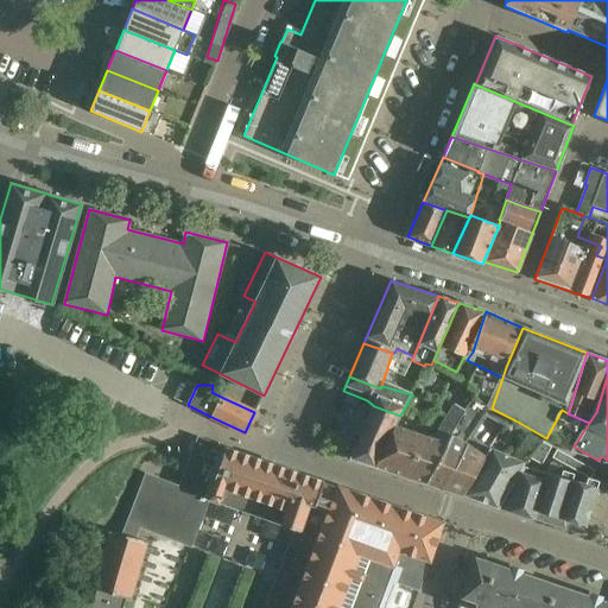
[(400,416),(374,406),(352,458),(377,467),(399,428),(393,426),(400,416)]
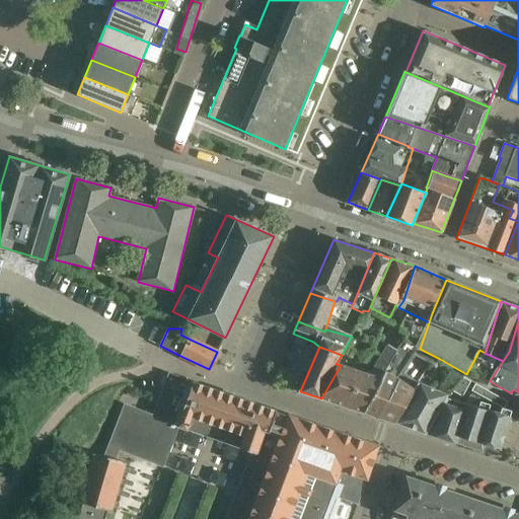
[(419,350),(415,356),(430,365),(434,358),(419,350)]
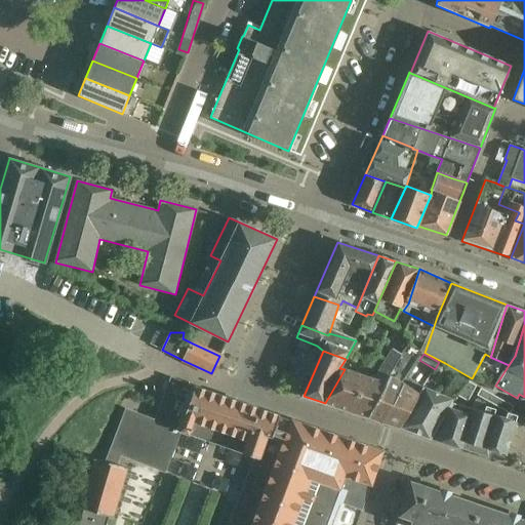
[(349,410),(370,378),(345,369),(325,403),(349,410)]
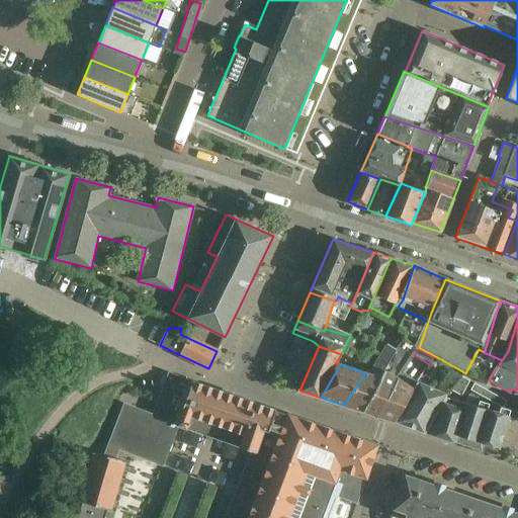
[(421,384),(417,390),(395,421),(425,433),(447,397),(452,391),(457,383),(463,376),(451,368),(433,393),(421,384)]
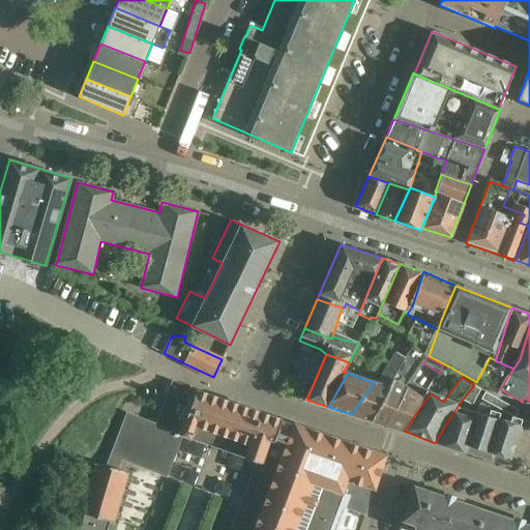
[(127,413),(107,466),(117,469),(121,460),(167,477),(182,435),(198,391),(173,382),(156,424),(127,413)]
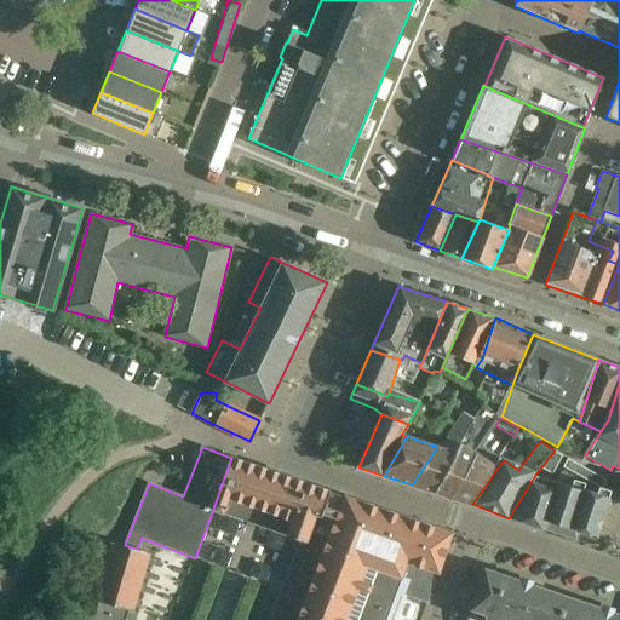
[(435,493),(459,454),(437,447),(412,484),(435,493)]
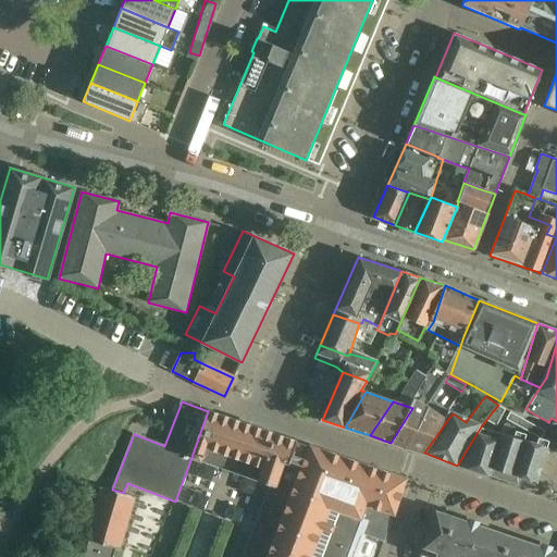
[(412,408),(391,443),(405,448),(432,410),(417,401),(412,408)]
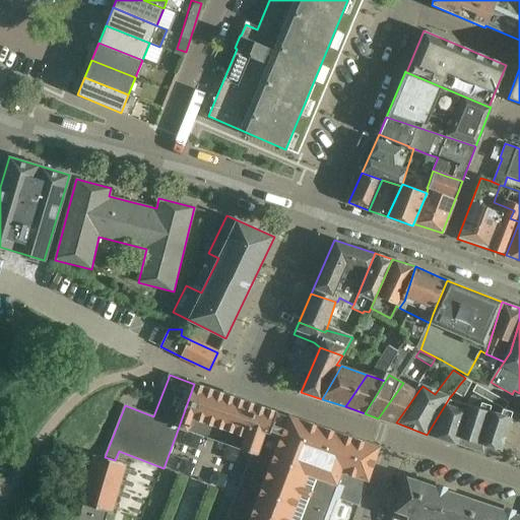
[(471,382),(465,378),(459,385),(467,389),(471,382)]
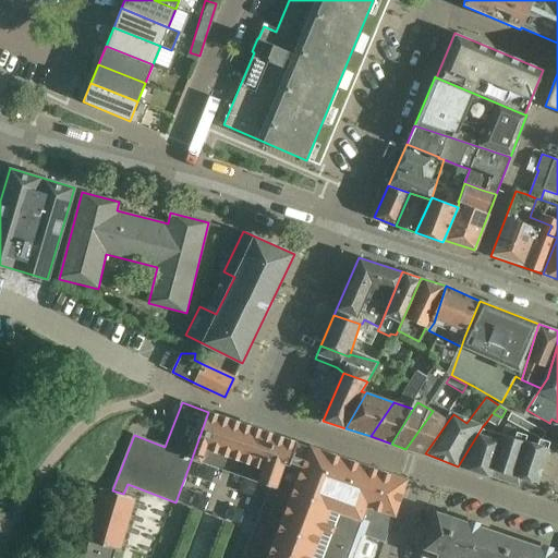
[(269,487),(242,557),(354,557),(364,535),(385,543),(407,480),(208,411),(208,412),(192,458),(269,487)]
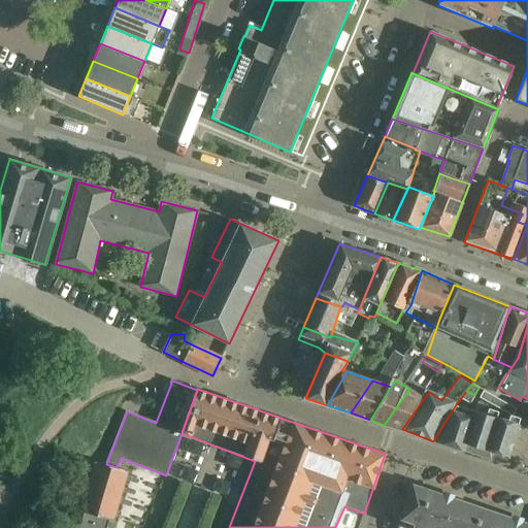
[(402,429),(425,397),(409,389),(384,425),(402,430),(402,429)]
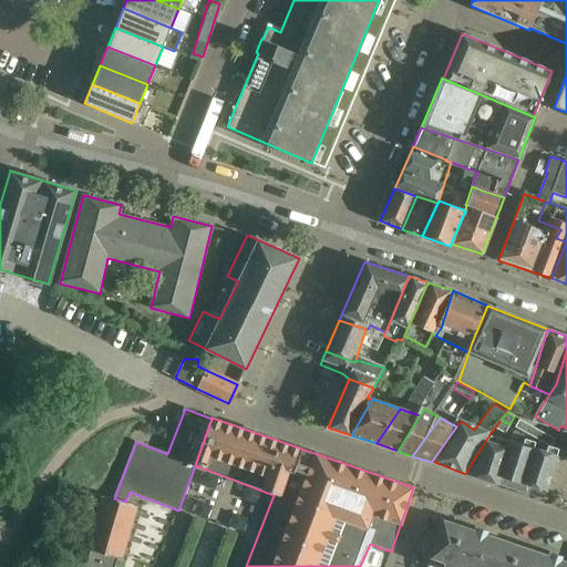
[(518,419),(515,426),(524,432),(527,424),(518,419)]
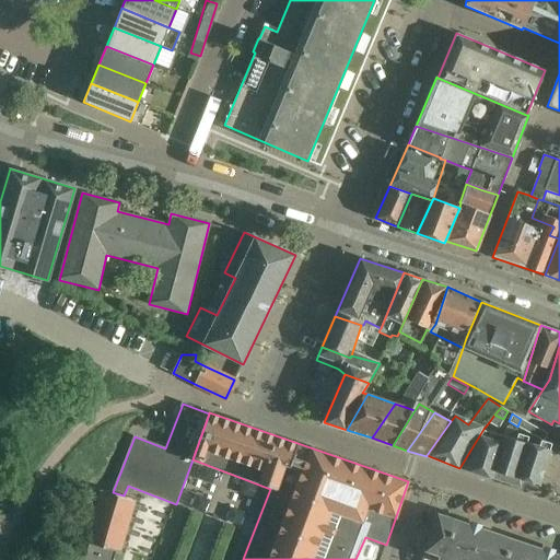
[(494,415),(489,422),(498,428),(503,419),(494,415)]
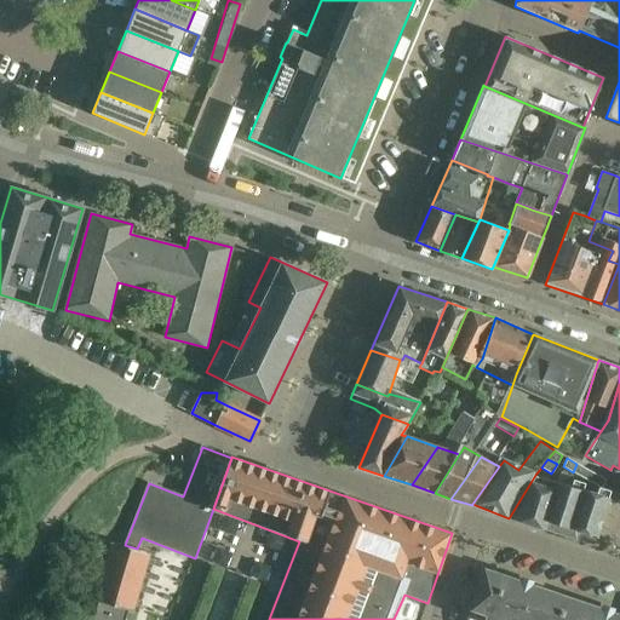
[(573,472),(583,477),(587,469),(577,464),(573,472)]
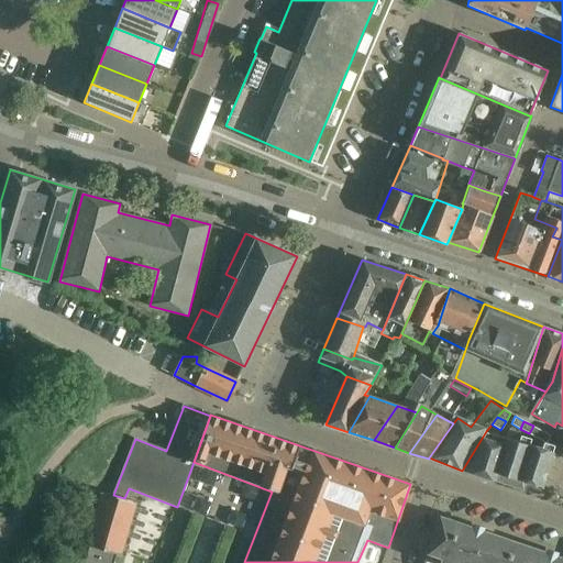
[(533,426),(529,433),(538,439),(542,430),(533,426)]
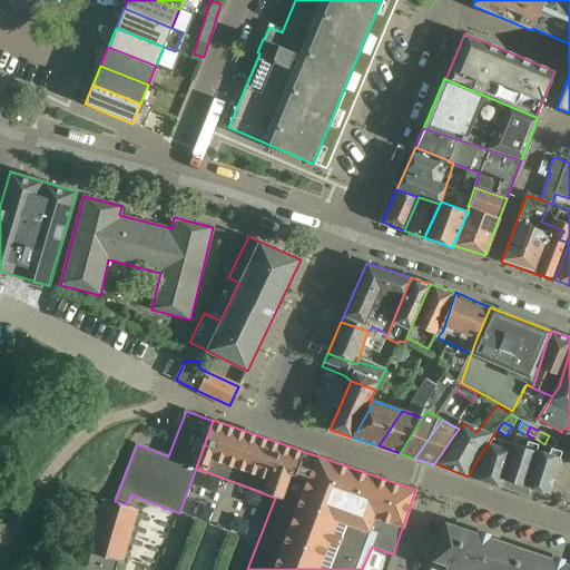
[(544,444),(553,449),(558,441),(549,435),(544,444)]
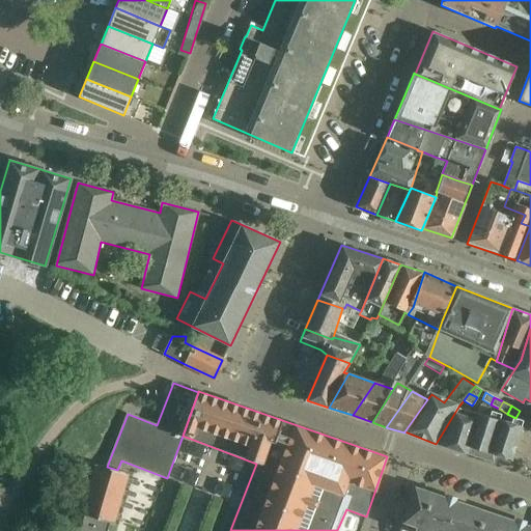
[(458,407),(436,444),(509,466),(521,426),(477,413),(458,407)]
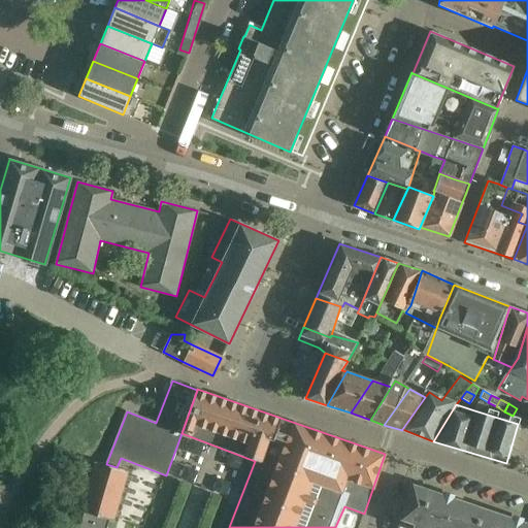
[(129,470),(117,467),(106,464),(95,461),(80,512),(84,513),(78,527),(107,527),(110,519),(113,520),(129,470)]
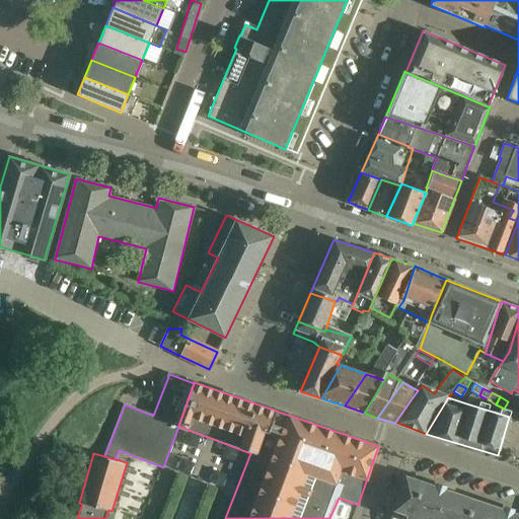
[(394,510),(408,514),(404,518),(421,518),(422,518),(518,518),(518,514),(405,476),(394,510)]
